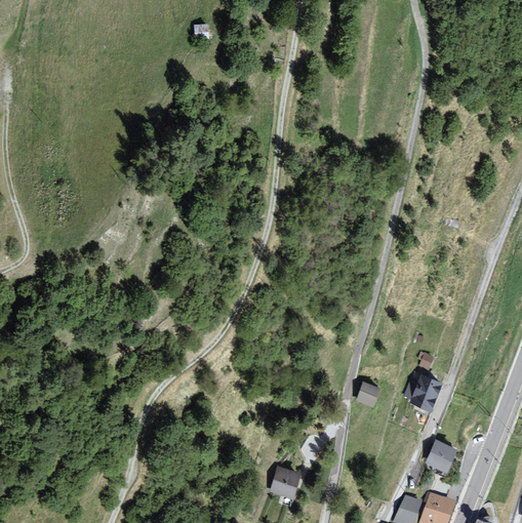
[(207,23),(193,25),(195,40),(209,38),(207,23)]
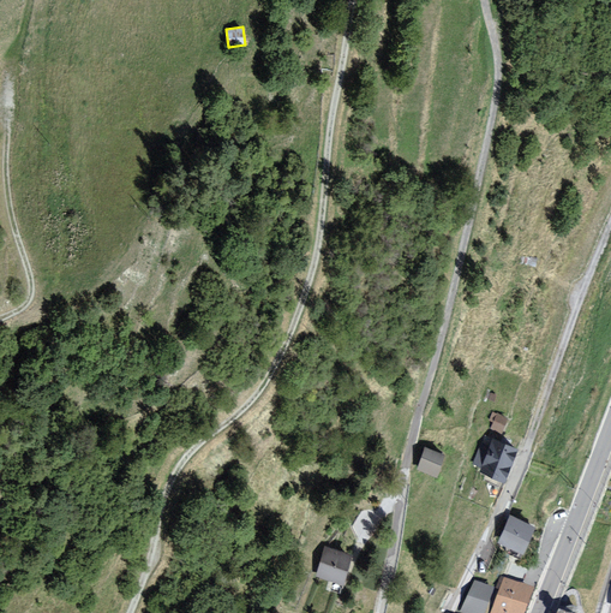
[(508,417),(497,412),(491,427),(503,430),(508,417)]
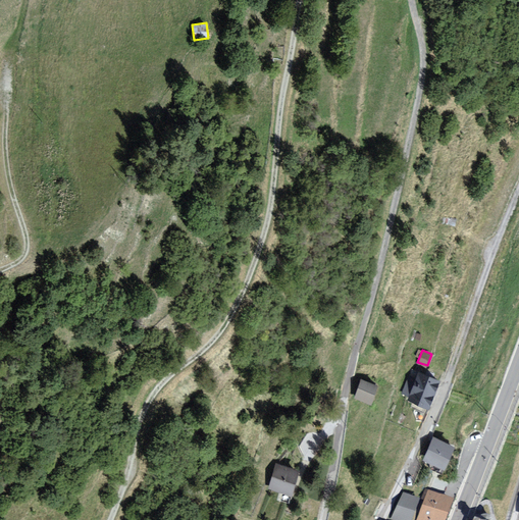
[(443,376),(419,368),(409,398),(432,406),(443,376)]
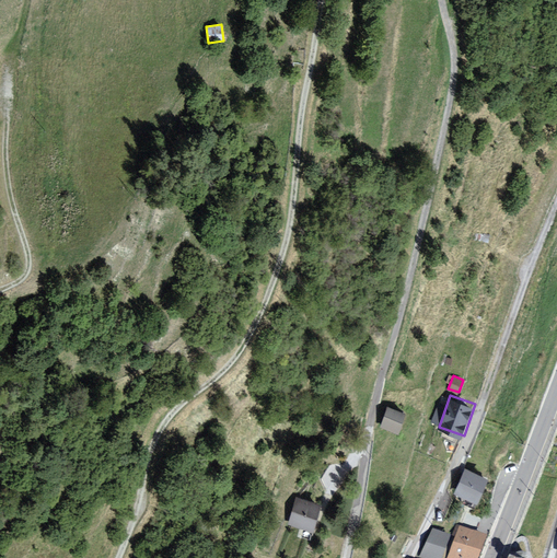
[(407,411),(387,406),(381,426),(401,432),(407,411)]
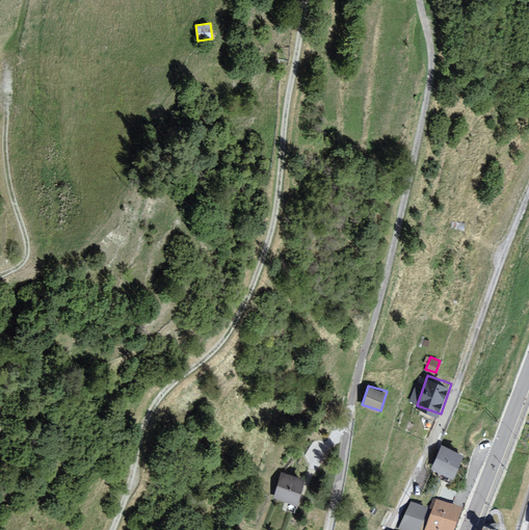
[(466,452),(441,442),(431,466),(456,475),(466,452)]
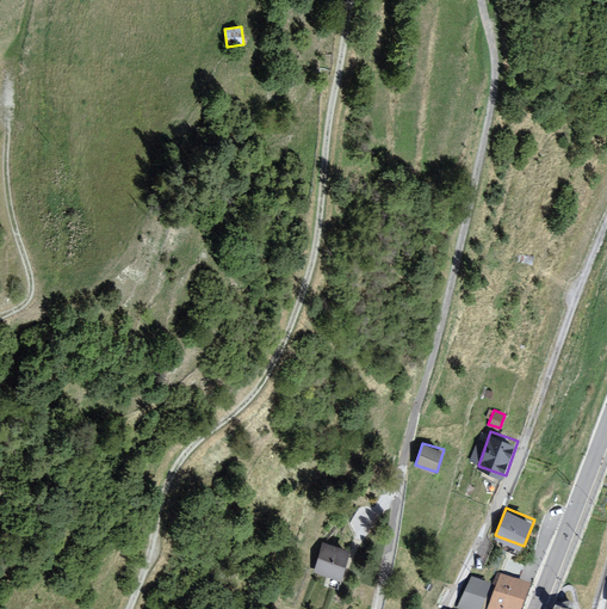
[(351,551),(323,542),(315,572),(342,579),(351,551)]
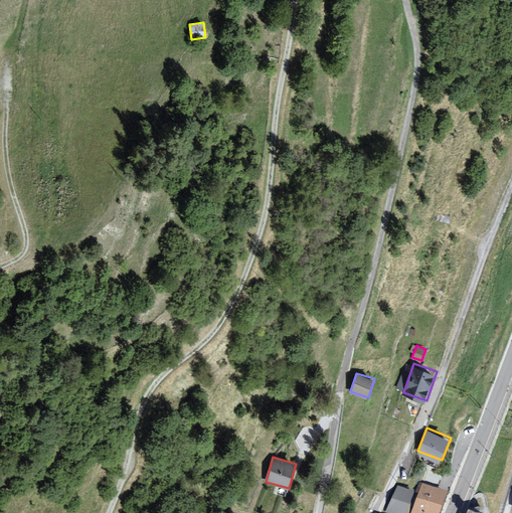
[(440,512),(448,493),(421,483),(409,512),(440,512)]
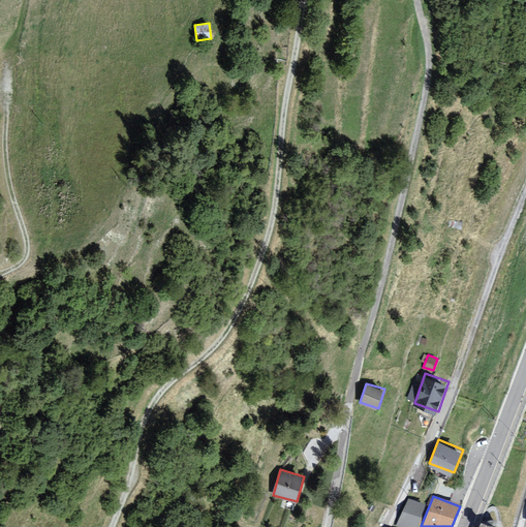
[(418,526),(427,506),(407,498),(396,525),(399,526),(418,526)]
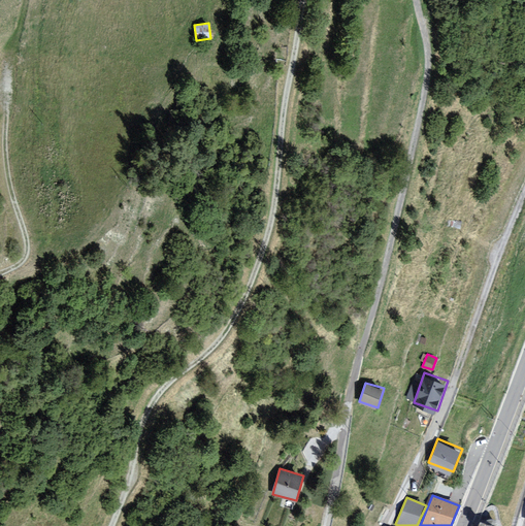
All buildings are outlined.
